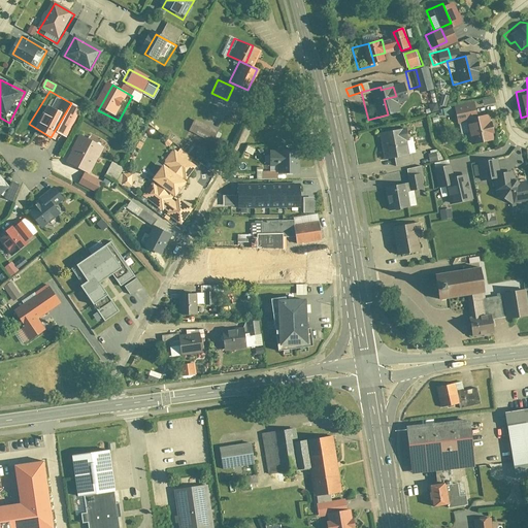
[(469,118),(466,104),(447,108),(450,122),(469,118)]
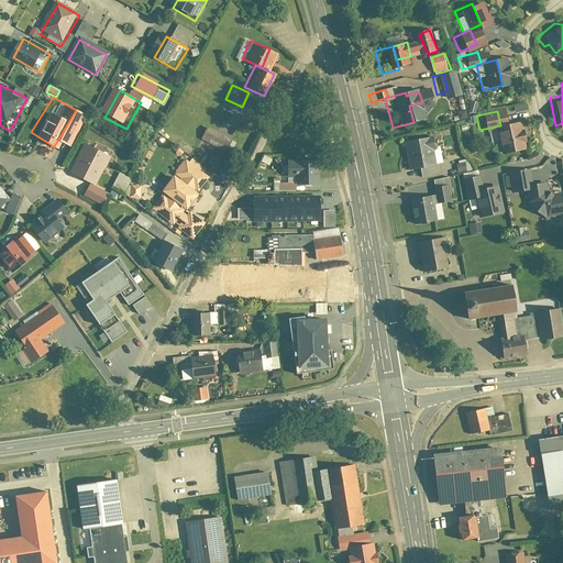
[(225,135),(202,123),(196,136),(220,147),(225,135)]
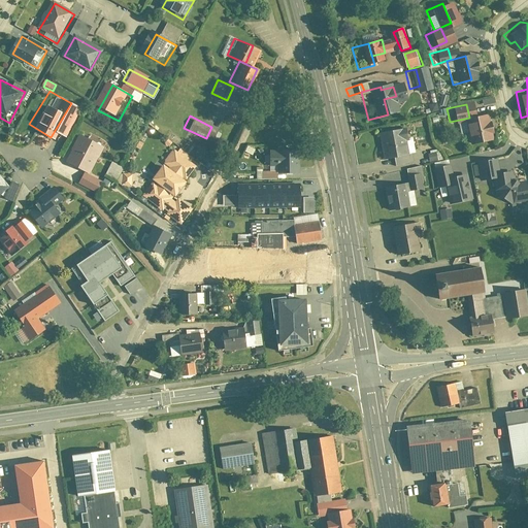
[(481,117),(458,122),(464,146),(487,140),(481,117)]
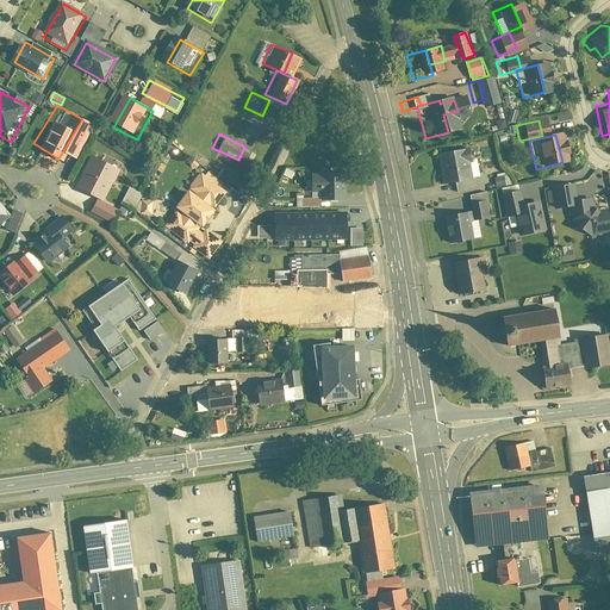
[(462,143),(431,150),(439,181),(462,175),(459,157),(465,156),(462,143)]
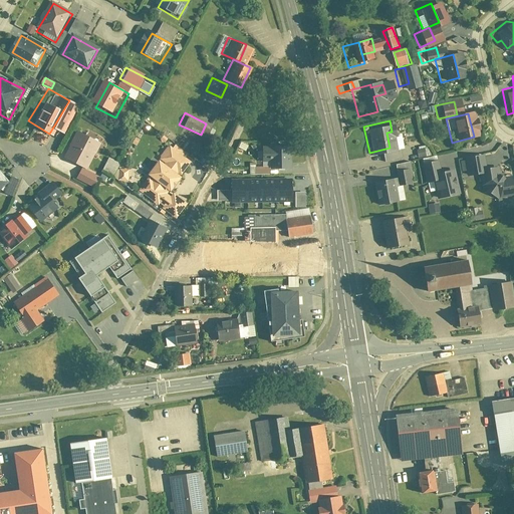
[(103,145),(80,133),(66,159),(89,171),(103,145)]
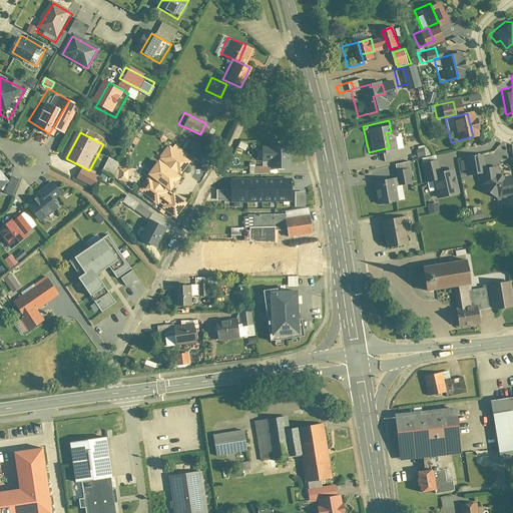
[(159,144),(151,155),(171,170),(179,159),(159,144)]
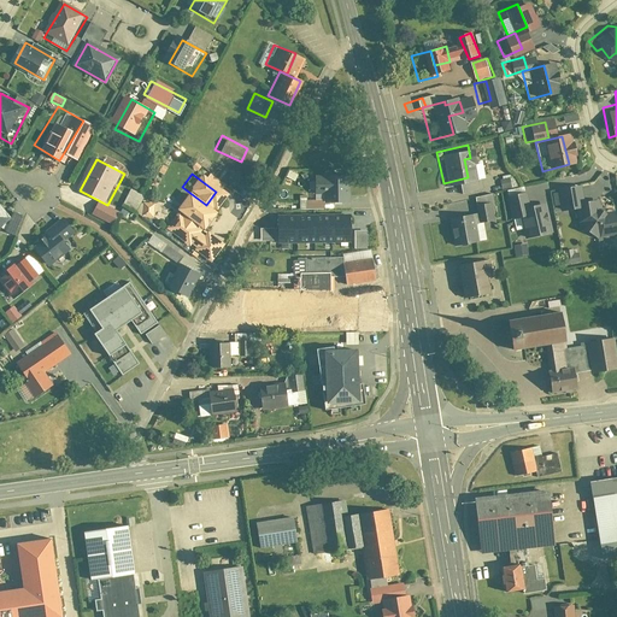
[(476,176),(453,182),(456,193),(479,188),(476,176)]
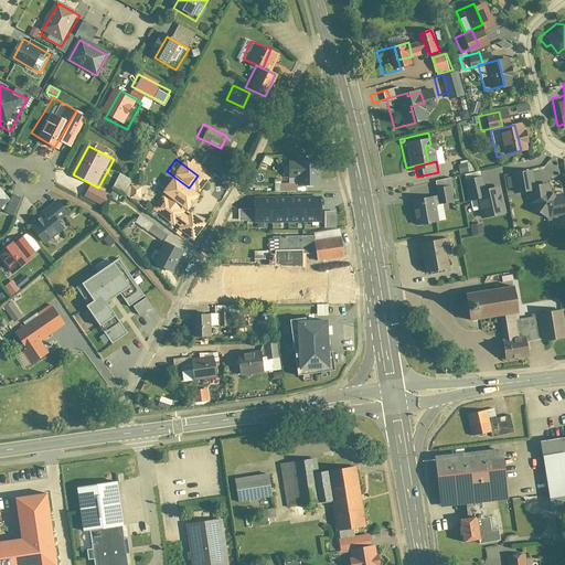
[(318,172),(320,172),(320,163),(289,163),(289,184),(298,184),(298,187),(319,185),(318,172)]
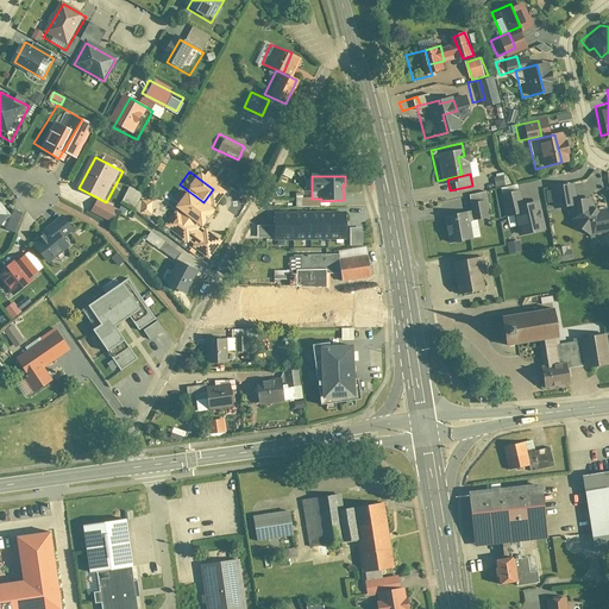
[(564,180),(545,180),(546,203),(563,202),(565,228),(583,227),(606,226),(604,199),(585,200),(584,193),(565,194),(564,180)]
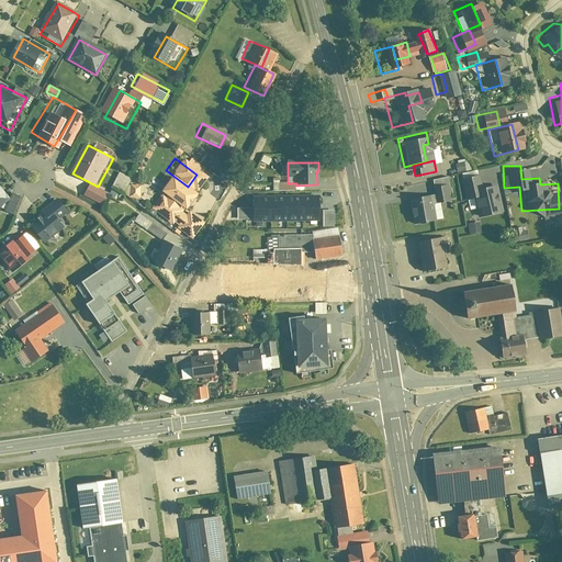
[(501,208),(494,178),(482,181),(479,168),(456,173),(461,195),(469,194),(473,214),(501,208)]
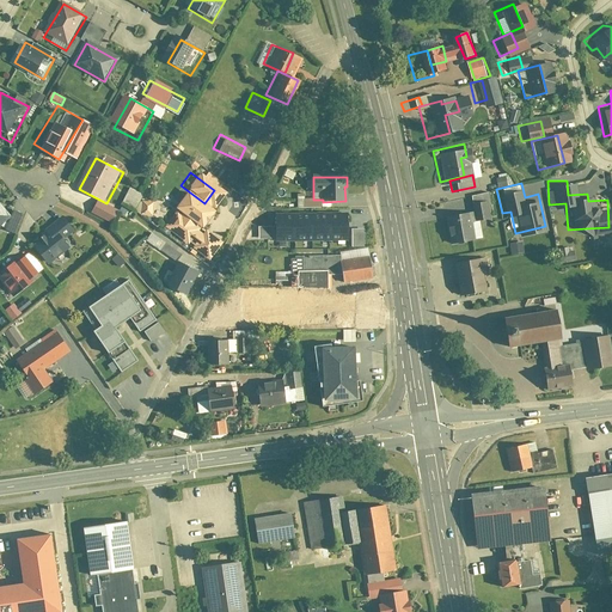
[(124,204),(139,209),(145,194),(130,188),(124,204)]
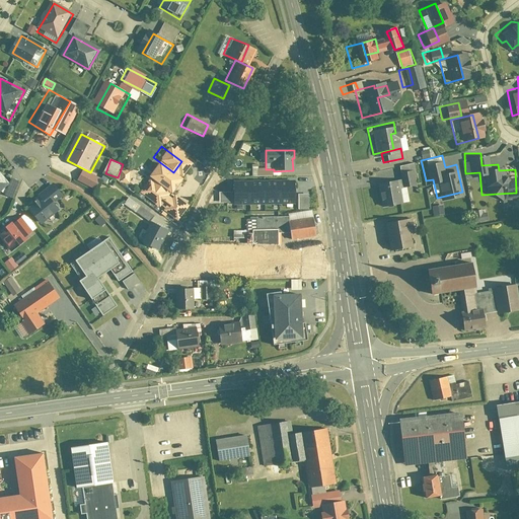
[(150,161),(129,189),(166,216),(178,200),(163,189),(172,177),(150,161)]
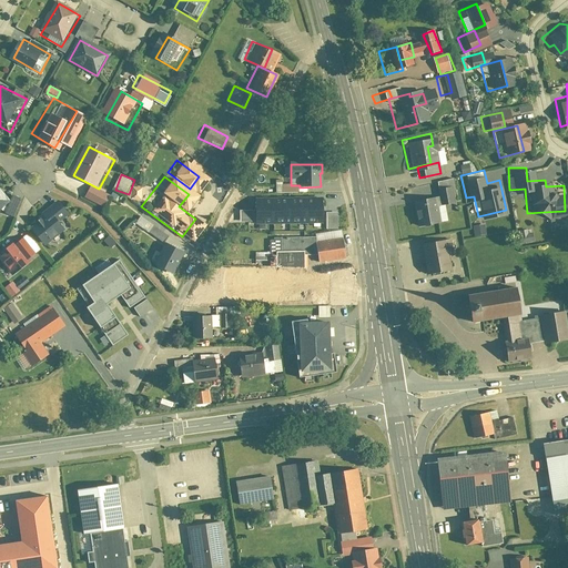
[(128,195),(140,202),(146,191),(133,184),(128,195)]
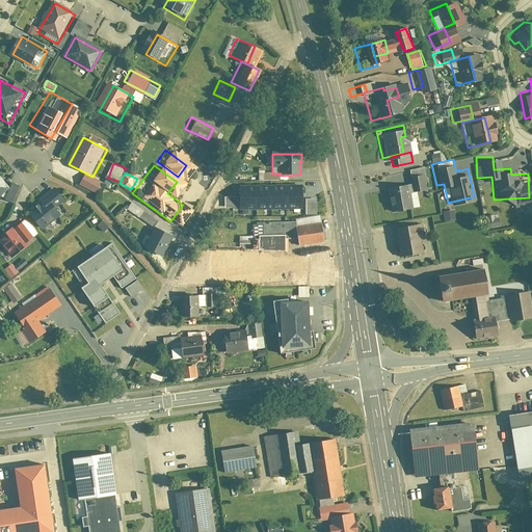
[(421,174),(408,177),(410,184),(406,184),(407,193),(424,190),(421,174)]
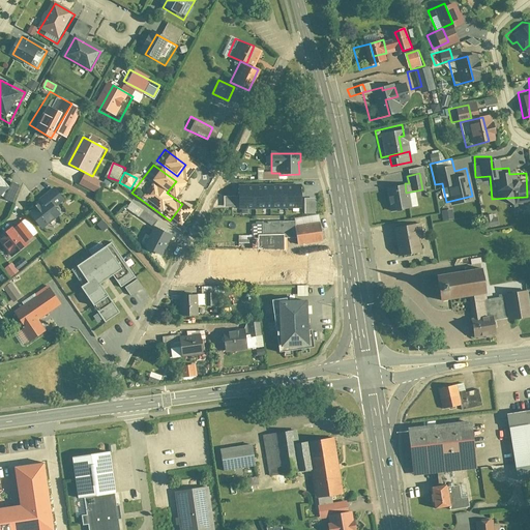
[(105,187),(86,176),(81,184),(99,197),(105,187)]
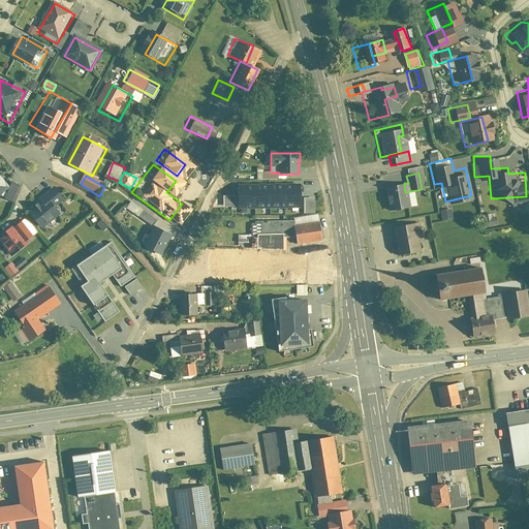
[(404,183),(384,187),(389,212),(408,208),(405,192),(404,183)]
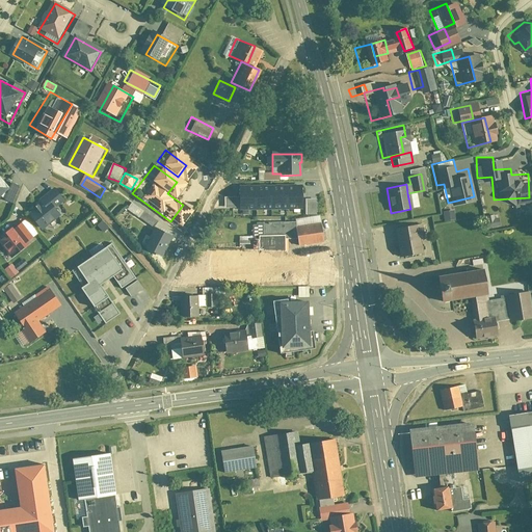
[(301,209),(301,188),(240,189),(240,197),(235,197),(235,210),(301,209)]
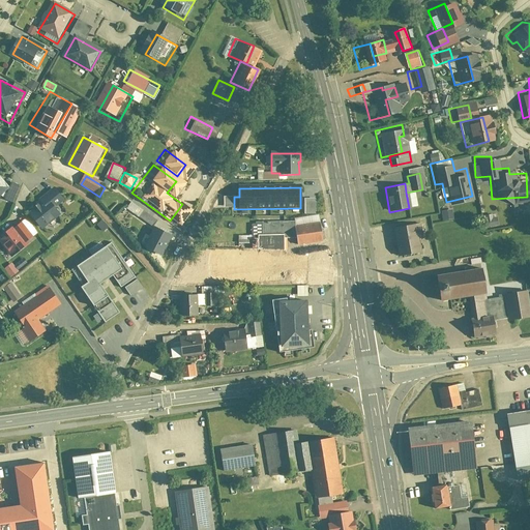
[(37,212),(29,218),(42,238),(63,224),(53,210),(63,202),(56,192),(34,208),(37,212)]
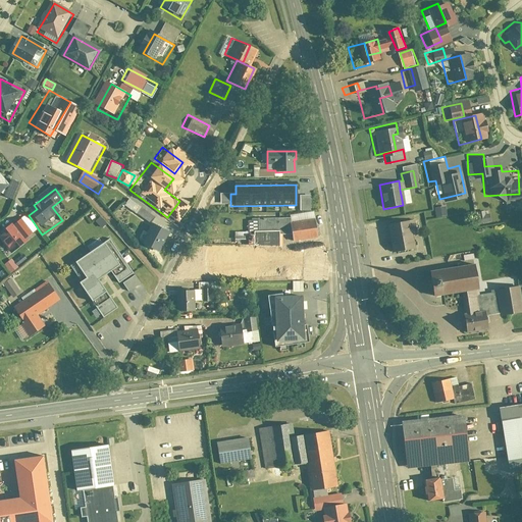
[(123,205),(138,215),(142,209),(127,199),(123,205)]
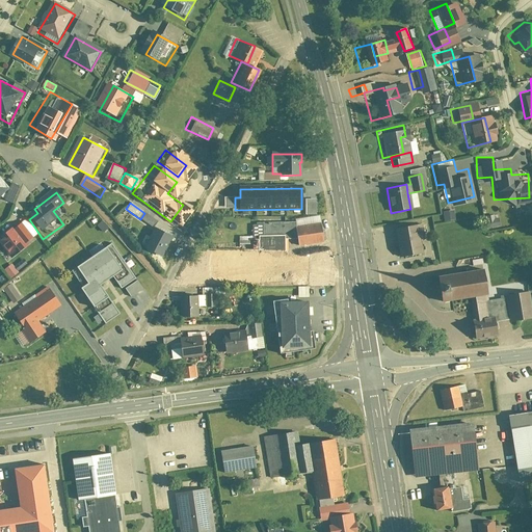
[(445,212),(446,221),(457,220),(456,211),(445,212)]
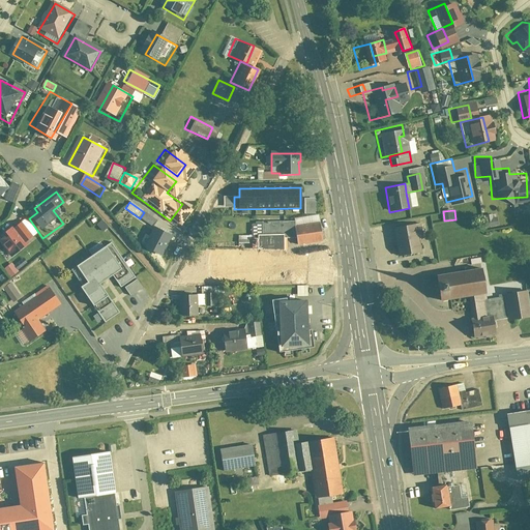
[(394,251),(416,246),(413,227),(418,226),(416,215),(388,221),(394,251)]
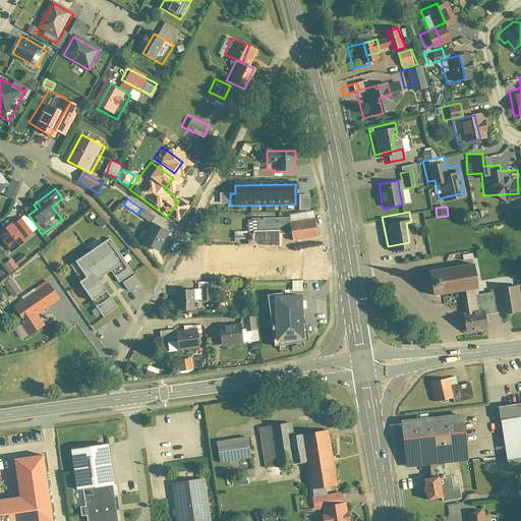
[(316,238),(313,220),(289,224),(289,219),(251,220),(251,222),(247,222),(248,245),(279,245),(279,235),(291,235),(292,242),(316,238)]
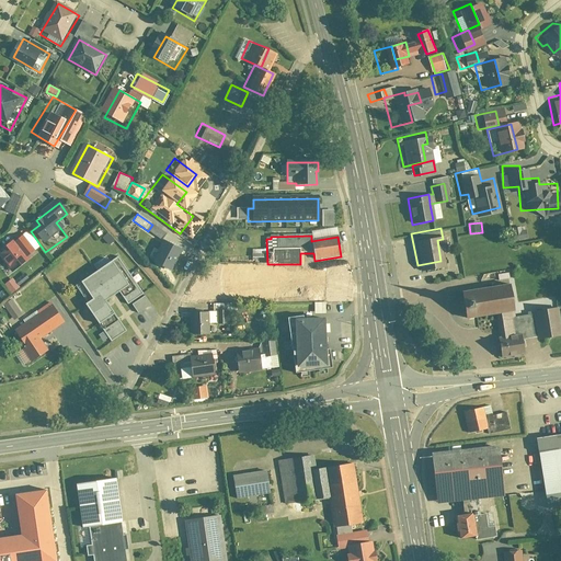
[(23,241),(0,259),(0,265),(12,282),(38,260),(23,241)]
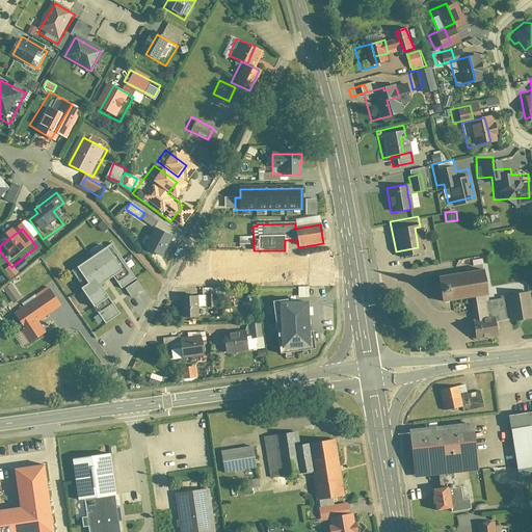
[(170,237),(154,230),(144,248),(162,257),(170,237)]
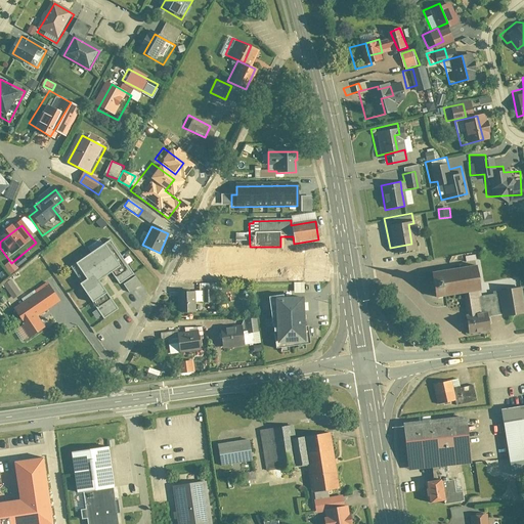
[(81,284),(79,285),(103,319),(118,310),(98,281),(111,273),(119,285),(133,275),(110,241),(70,267),(81,284)]
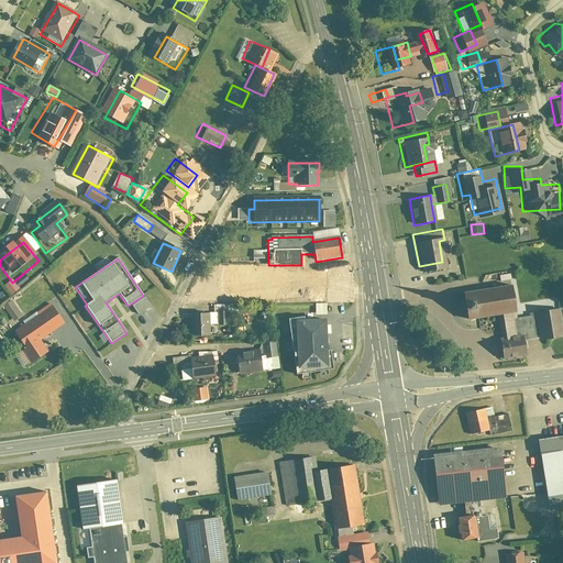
[(321,275),(326,295),(354,288),(350,269),(321,275)]
